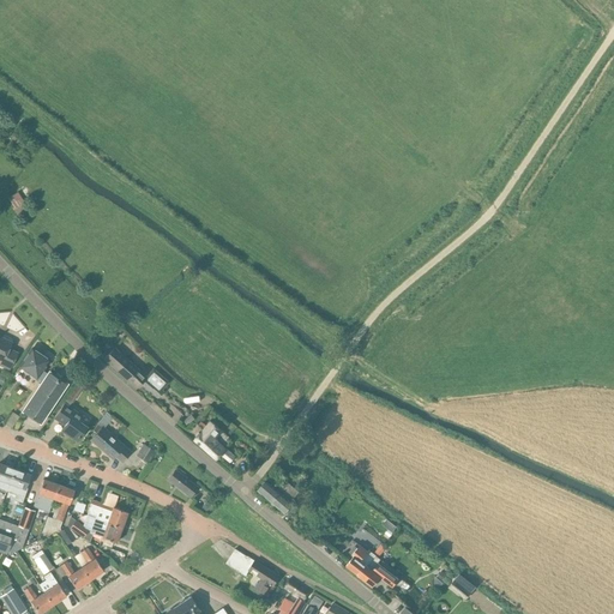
[(18,193),(8,199),(16,210),(25,203),(18,193)]
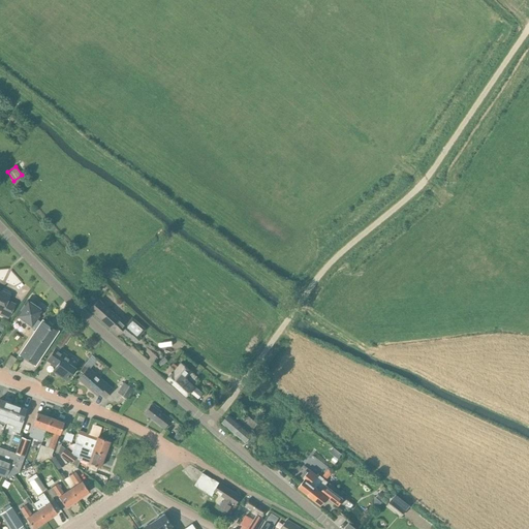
[(0,314),(7,318),(10,313),(14,304),(7,301),(9,296),(0,290),(0,310),(1,311),(0,313),(0,314)]
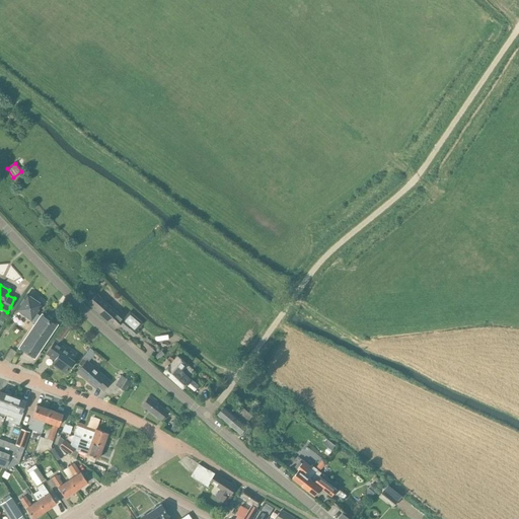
[(91,300),(87,304),(115,329),(119,324),(126,331),(126,330),(133,337),(137,331),(136,330),(142,323),(136,317),(129,311),(123,318),(96,294),(92,299),(91,300)]
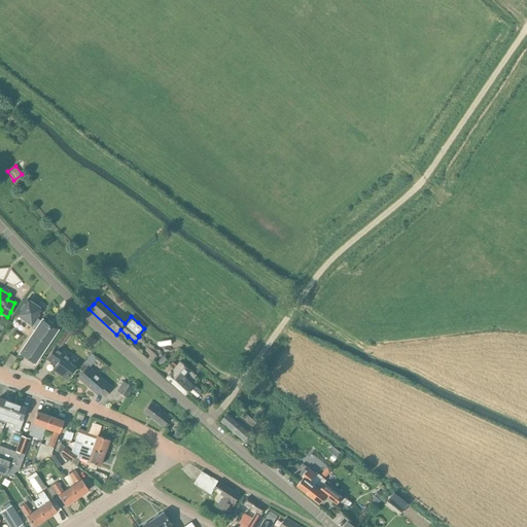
[(16,315),(36,327),(41,321),(36,317),(42,309),(27,300),(16,315)]
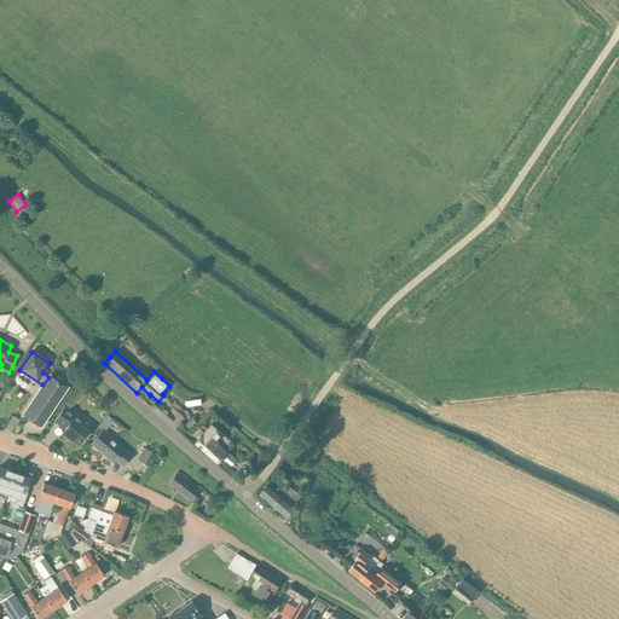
[(48,377),(42,385),(22,415),(41,427),(68,387),(50,375),(48,377)]
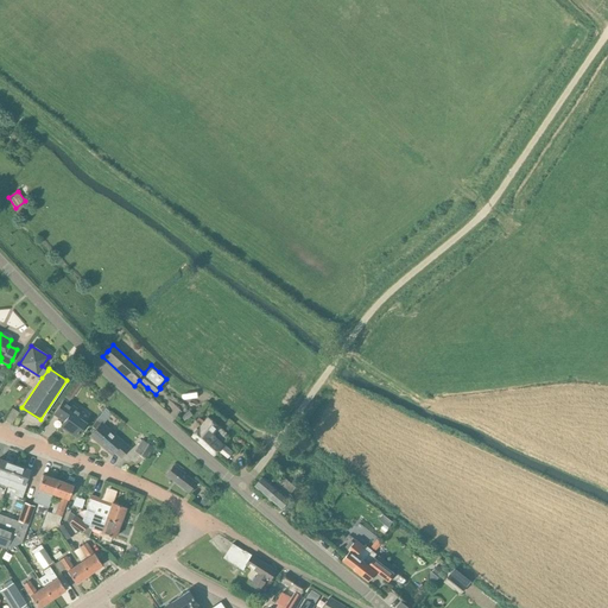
[(68,396),(71,398),(83,382),(80,379),(68,396)]
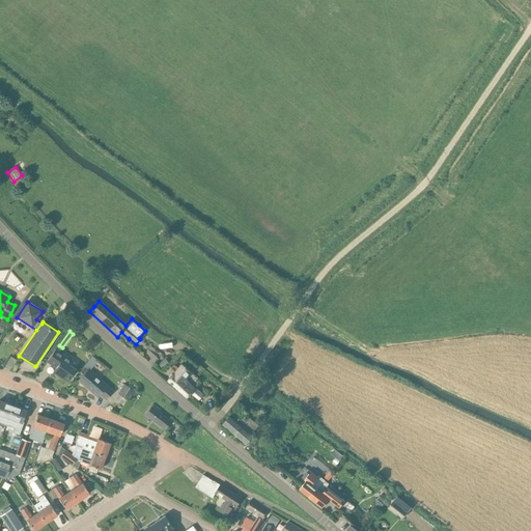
[(72,360),(65,356),(55,348),(47,362),(56,368),(53,372),(66,382),(75,369),(68,364),(72,360)]
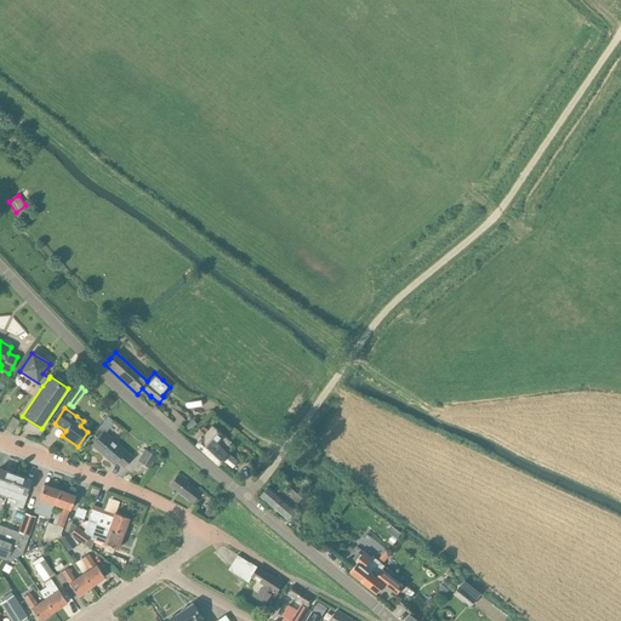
[(178,426),(184,419),(174,409),(166,417),(178,426)]
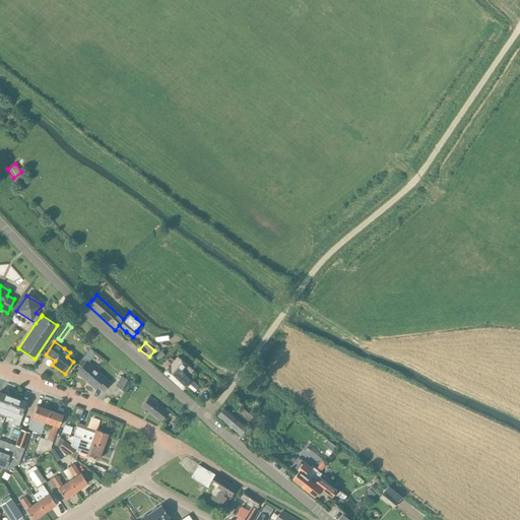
[(16,353),(11,349),(5,360),(10,363),(16,353)]
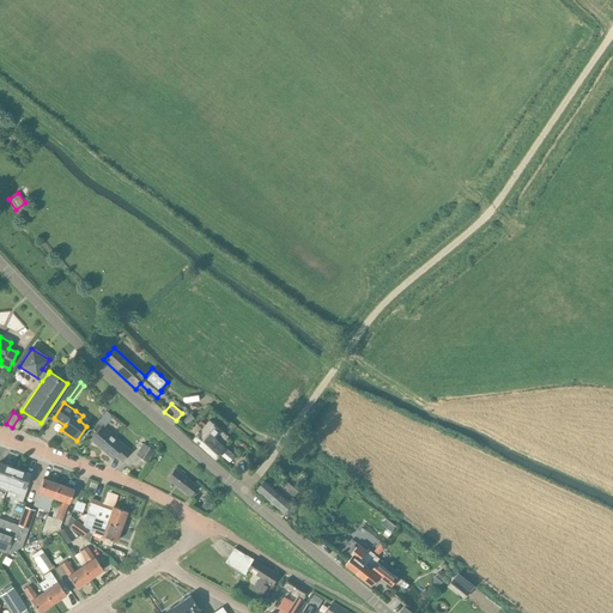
[(192,414),(183,420),(186,424),(194,419),(192,414)]
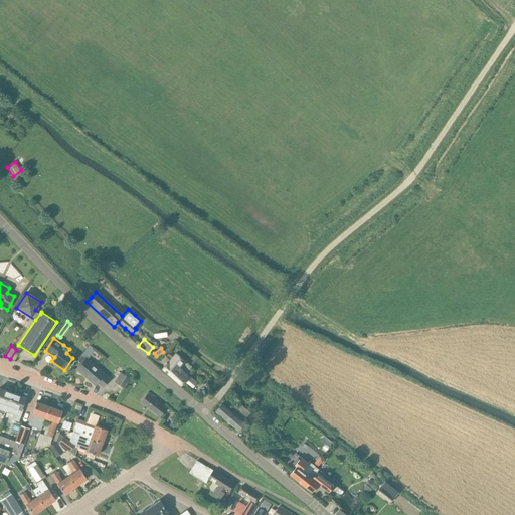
[(171,360),(163,369),(182,386),(185,381),(193,387),(197,383),(189,376),(194,370),(189,367),(190,365),(186,362),(186,361),(177,354),(171,361),(171,360)]
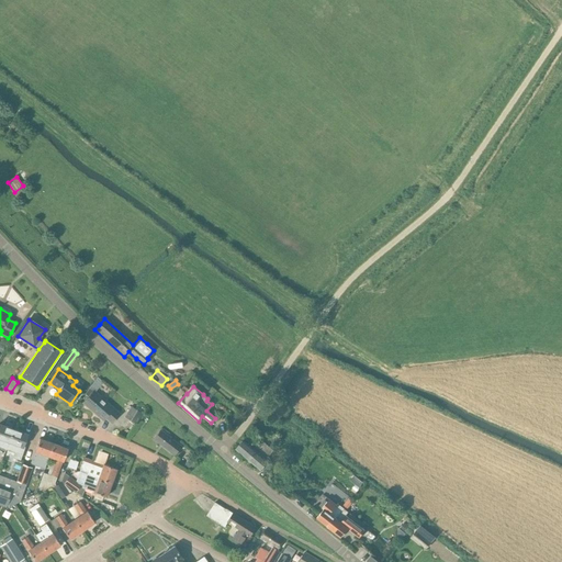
[(93,392),(83,403),(102,419),(104,417),(111,423),(119,415),(93,392)]
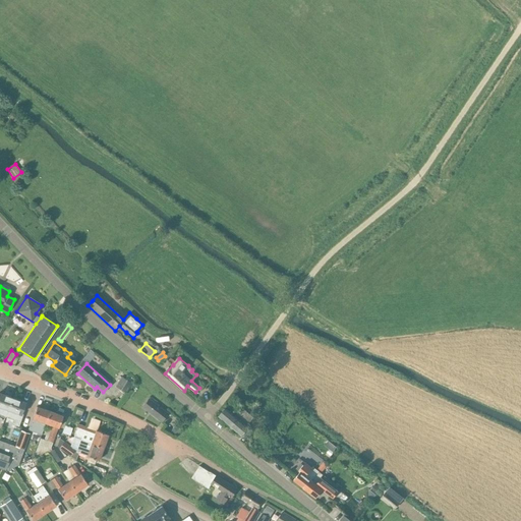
[(121,379),(116,388),(125,394),(131,384),(121,379)]
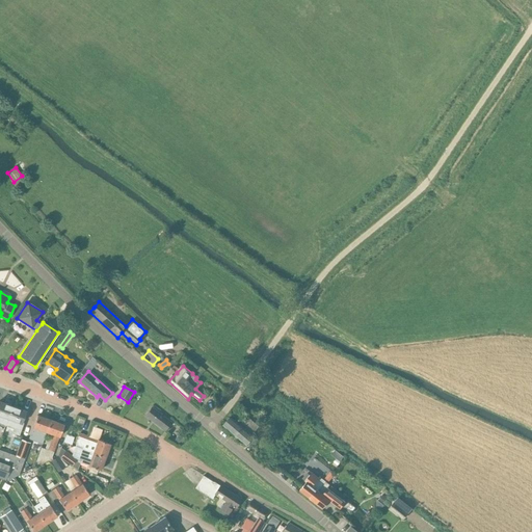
[(0,423),(5,426),(7,419),(12,406),(0,401),(0,423)]
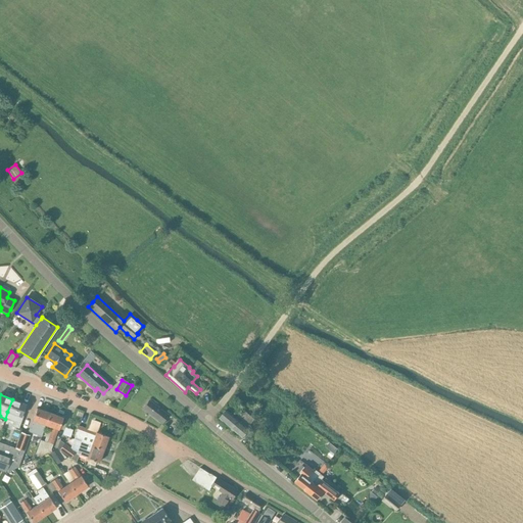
[(12,399),(7,412),(16,415),(12,426),(18,428),(22,417),(21,416),(26,405),(12,399)]
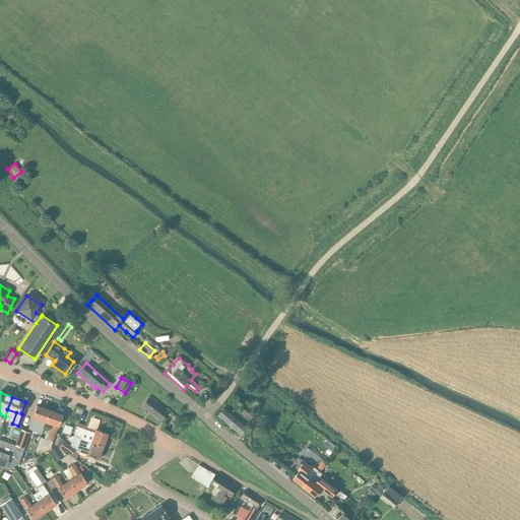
[(167,412),(164,409),(161,407),(148,398),(142,406),(160,420),(167,412)]
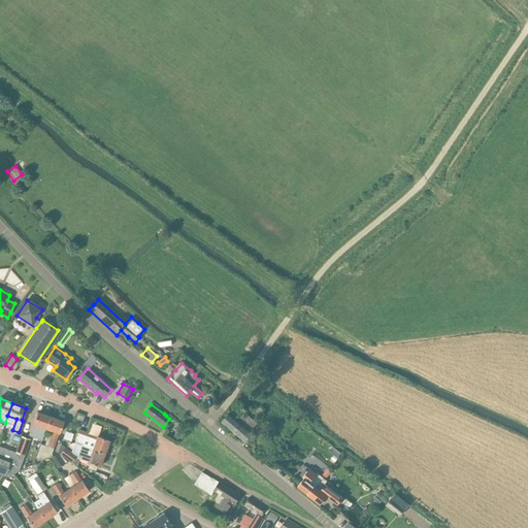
[(37,413),(33,422),(29,435),(35,437),(39,427),(45,429),(51,417),(37,413)]
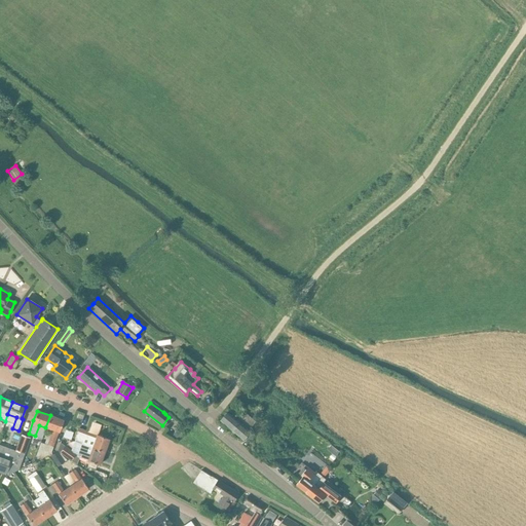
[(251,431),(249,429),(256,422),(246,413),(238,421),(228,412),(221,420),(243,440),(251,431)]
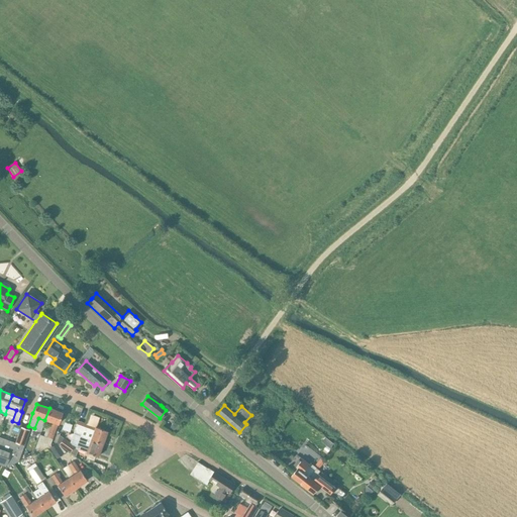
[(48,449),(49,445),(58,424),(58,425),(62,413),(49,408),(44,420),(52,422),(50,425),(47,424),(43,436),(40,434),(35,449),(41,451),(47,447),(48,449)]
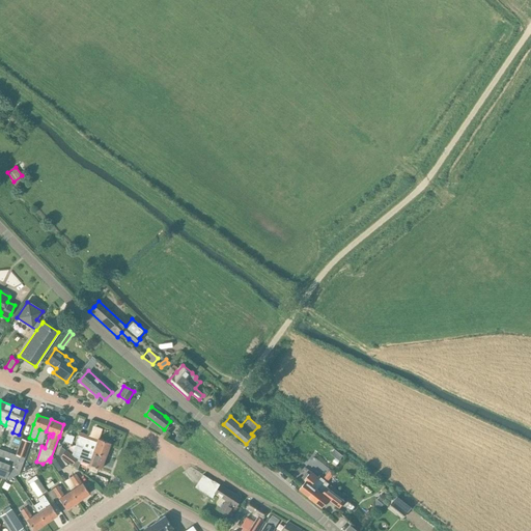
[(179,431),(174,440),(179,444),(186,436),(179,431)]
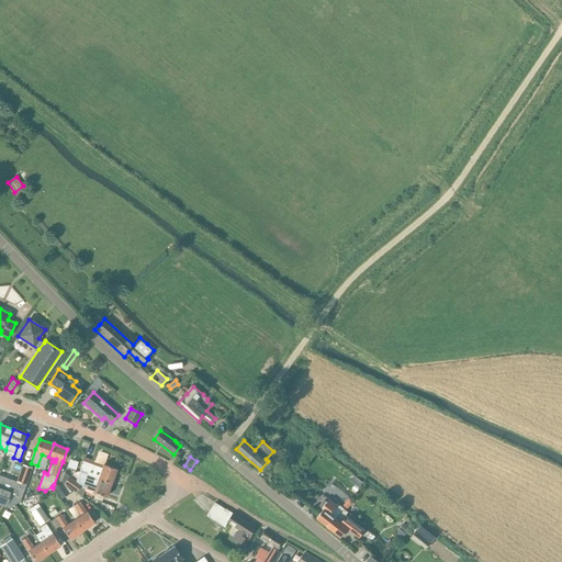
[(79,470),(87,472),(87,474),(111,483),(116,469),(103,464),(83,458),(80,468),(79,470)]
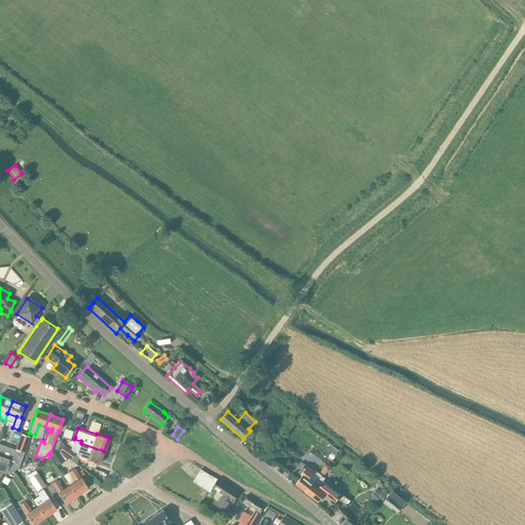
[(65,430),(63,436),(70,439),(72,433),(69,432),(67,431),(65,430)]
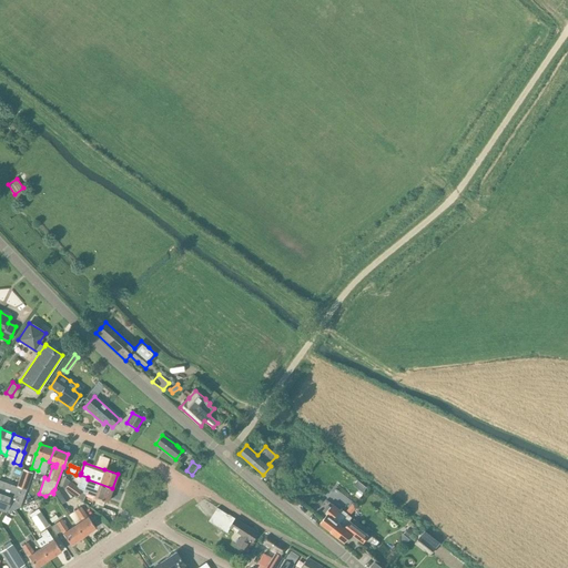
[(14,467),(12,475),(19,477),(21,469),(14,467)]
